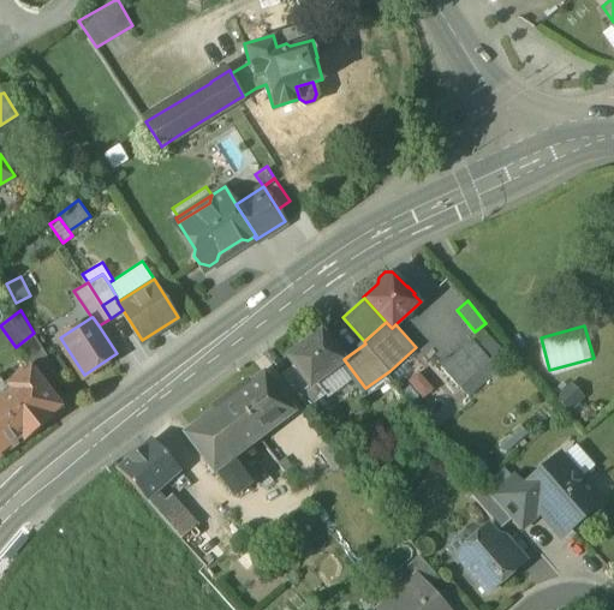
[(293,363),(309,384),(310,384),(316,381),(340,363),(344,359),(322,329),(320,330),(316,328),(305,336),(308,340),(287,354),(293,363)]
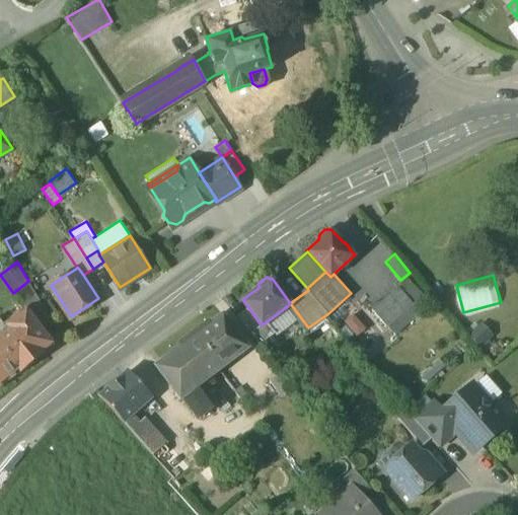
[(27,312),(39,326),(52,317),(28,281),(13,293),(12,293),(24,309),(25,309),(27,312)]
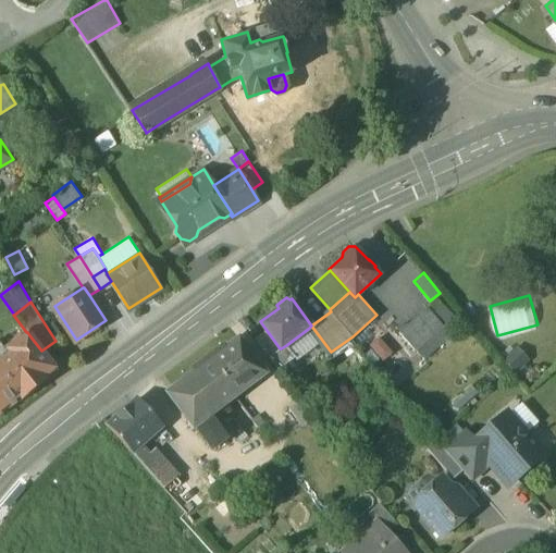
[(444,303),(436,310),(451,327),(458,319),(444,303)]
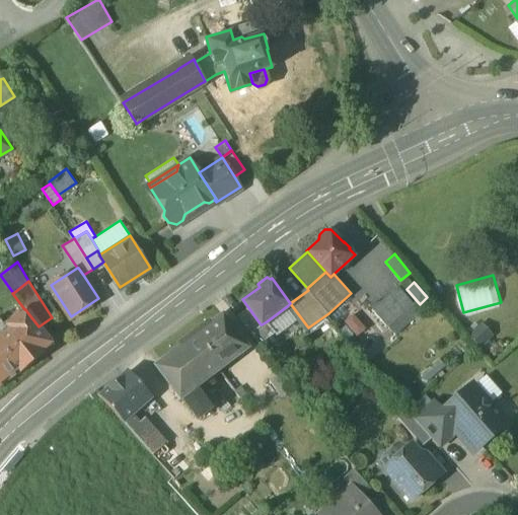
[(372,307),(387,324),(413,302),(414,302),(398,285),(372,307)]
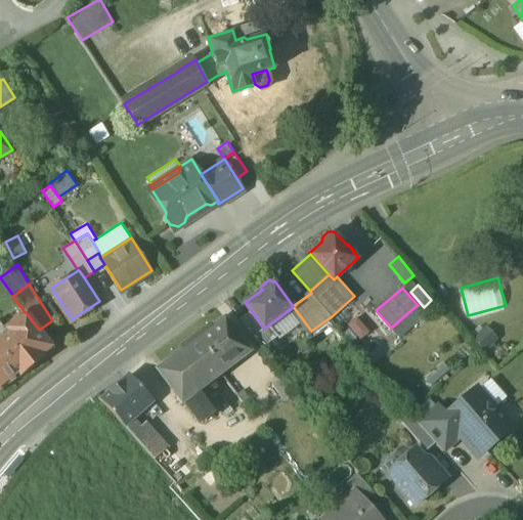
[(391,328),(399,336),(425,314),(417,305),(391,328)]
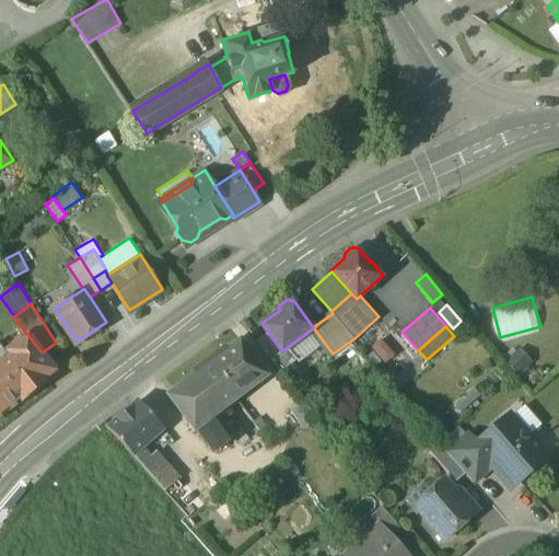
[(257,338),(271,358),(281,350),(267,331),(257,338)]
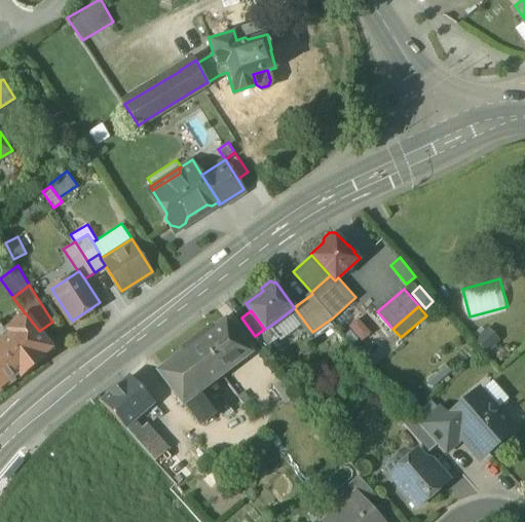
[(270,326),(278,336),(280,340),(301,325),(291,310),(270,326)]
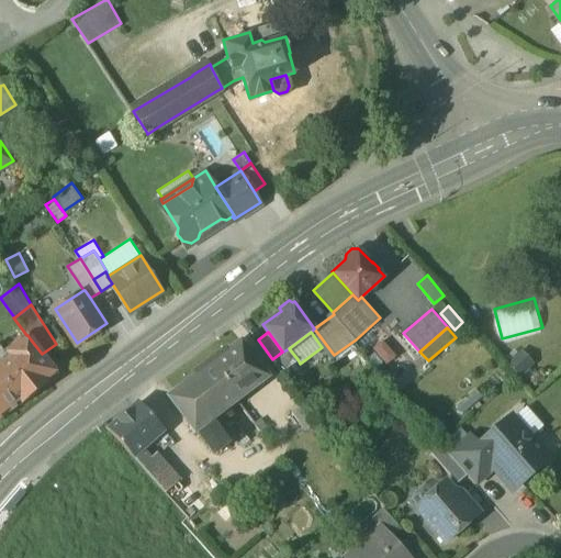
[(10,354),(0,360),(0,374),(21,401),(57,374),(42,354),(30,338),(27,335),(26,335),(7,350),(10,354)]
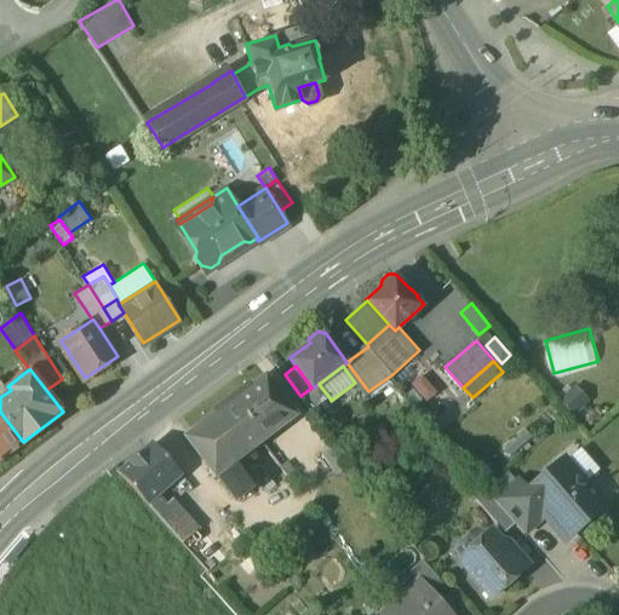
[(422,374),(411,384),(425,402),(437,391),(422,374)]
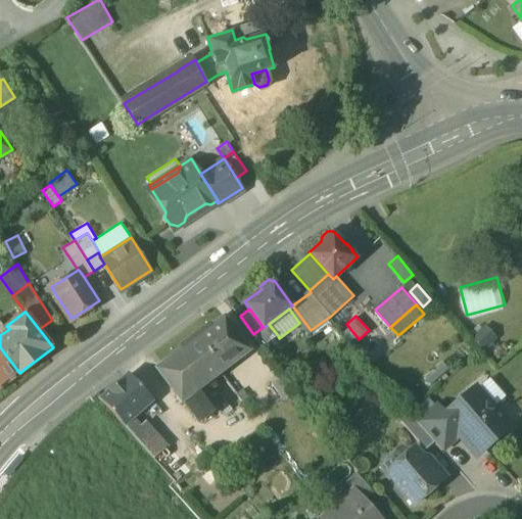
[(183,399),(199,421),(212,411),(196,389),(205,382),(209,388),(216,383),(211,378),(248,349),(224,317),(211,326),(210,324),(181,345),(183,347),(157,367),(182,399),(183,399)]
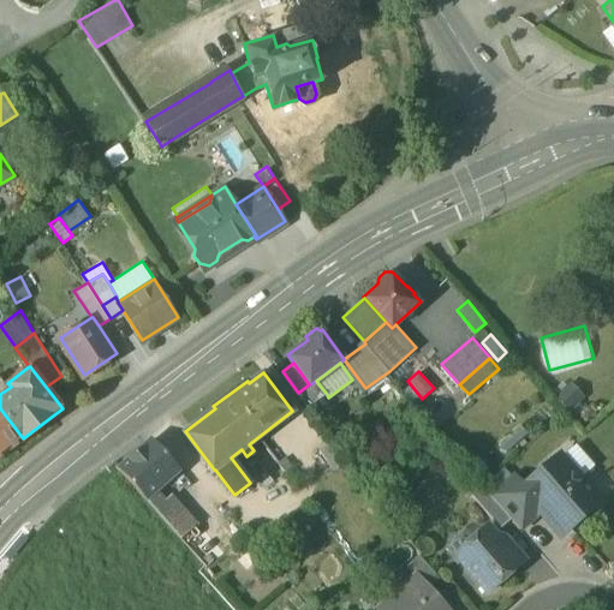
[(0,374),(0,394),(11,387),(7,383),(0,374)]
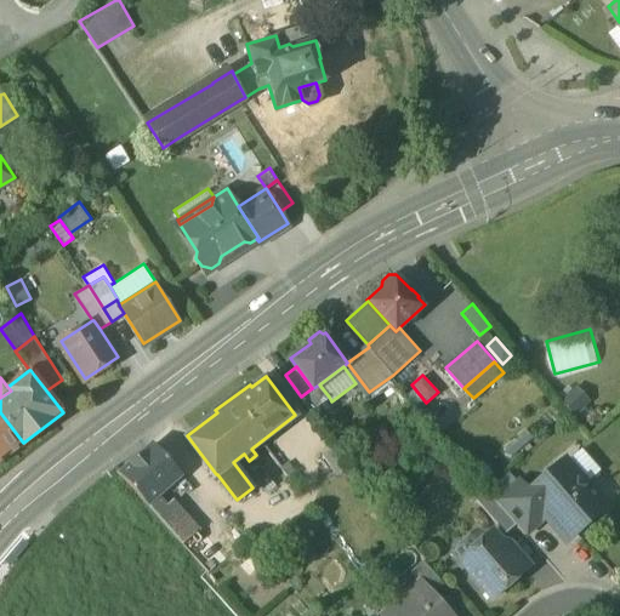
[(329,397),(319,385),(313,388),(312,388),(301,397),(300,397),(311,411),(329,397)]
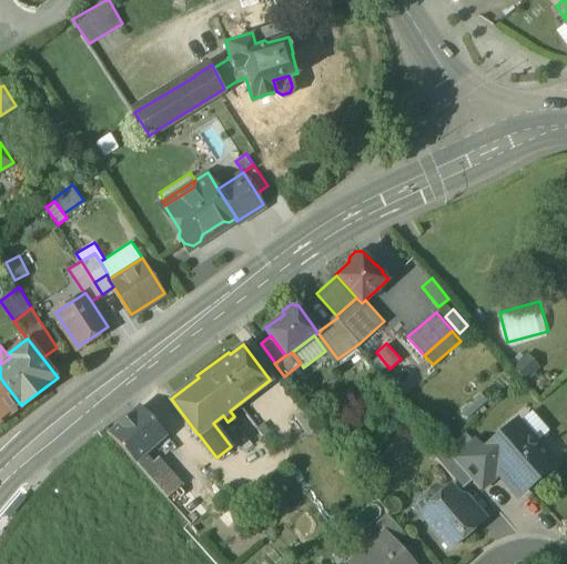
[(513,365),(524,379),(539,365),(528,352),(513,365)]
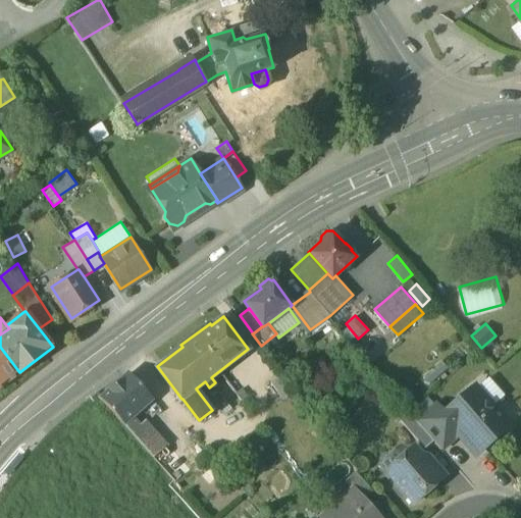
[(18,373),(19,372),(0,347),(0,385),(18,372),(18,373)]
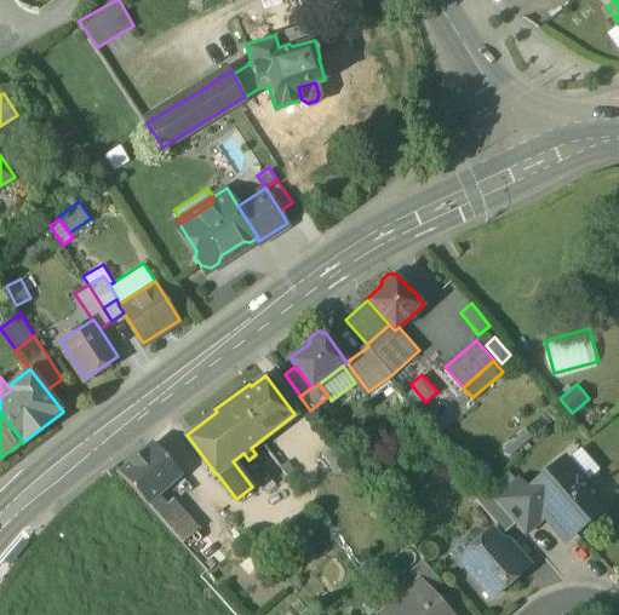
[(523,425),(502,444),(510,454),(533,435),(523,425)]
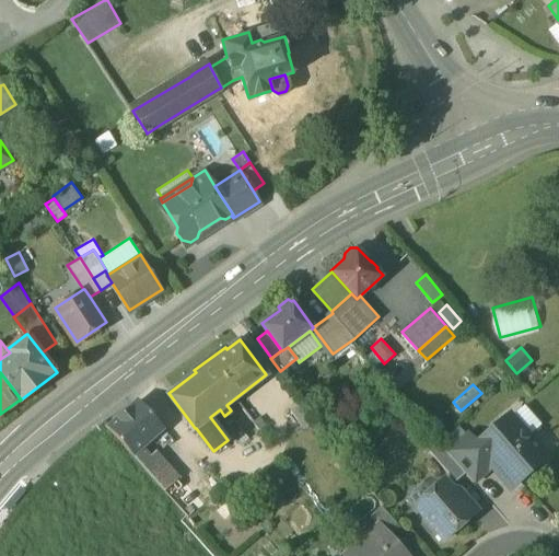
[(108,426),(141,463),(150,454),(142,446),(163,426),(139,398),(108,426)]
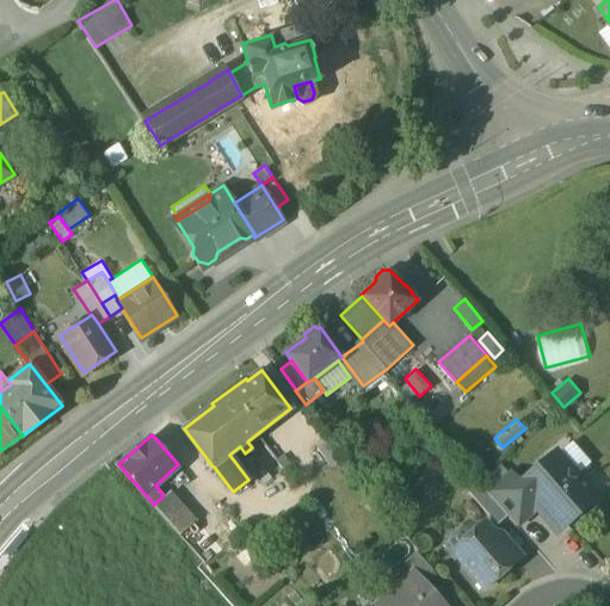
[(318,445),(332,465),(343,456),(328,437),(318,445)]
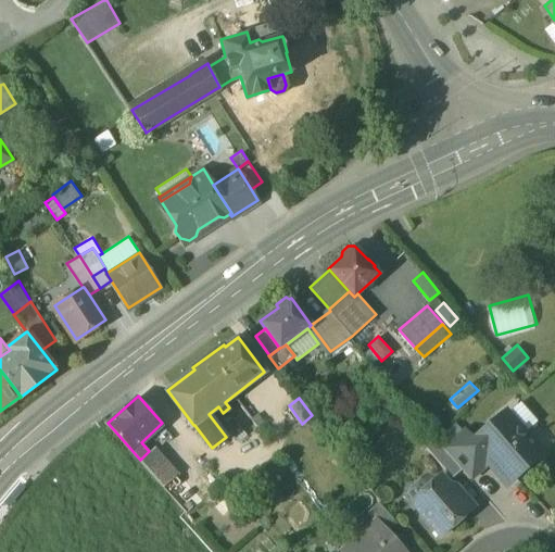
[(522,435),(526,431),(539,421),(519,399),(504,413),(522,435)]
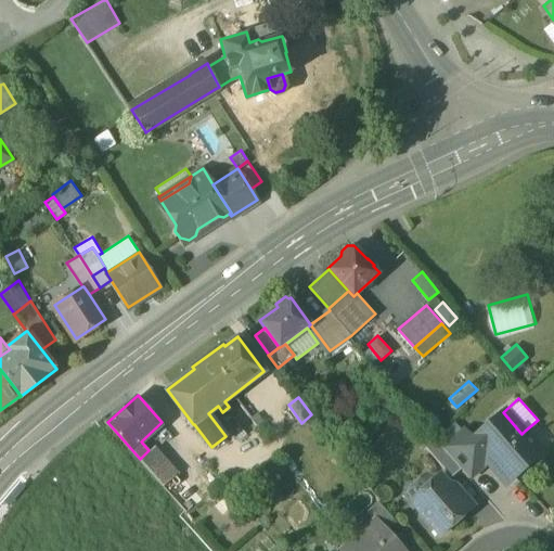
[(432,410),(421,420),(432,432),(442,423),(432,410)]
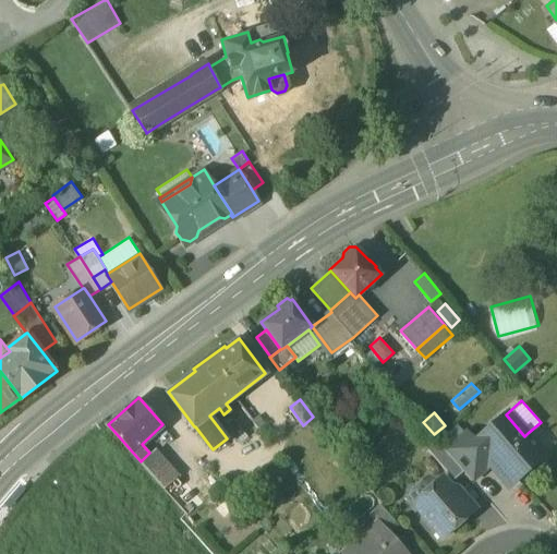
[(253,418),(258,426),(263,423),(257,414),(253,418)]
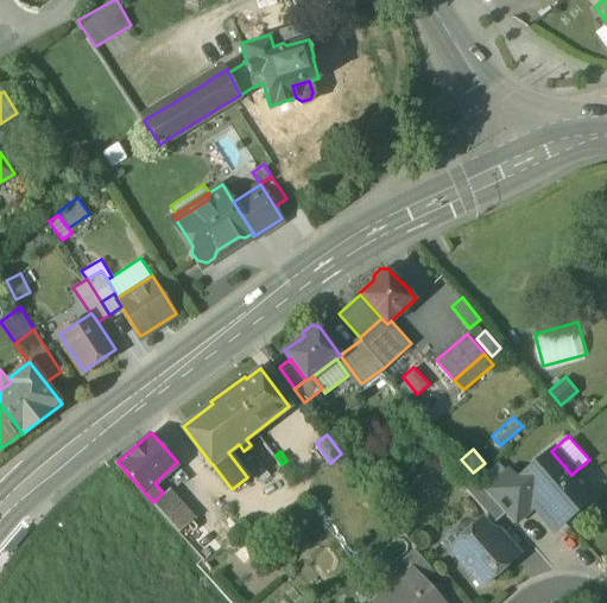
[(549,507),(562,522),(594,494),(575,471),(571,475),(551,451),(517,481),(507,470),(486,488),(505,511),(505,512),(514,521),(535,503),(536,506),(549,507)]
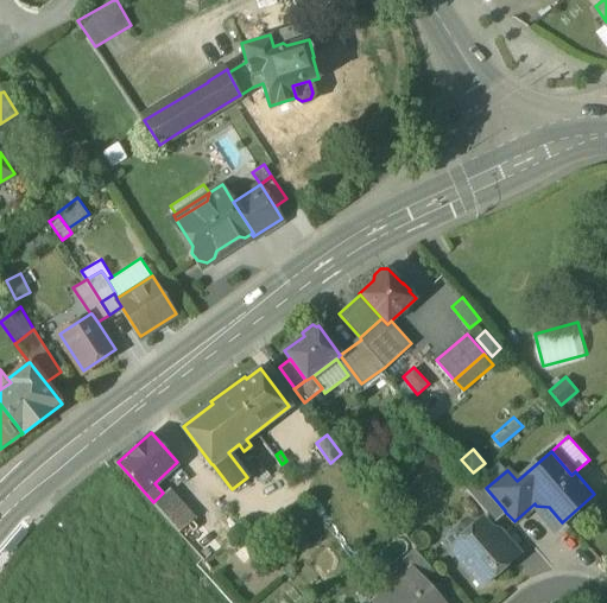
[(467,488),(494,520),(505,512),(505,511),(486,488),(478,478),(467,488)]
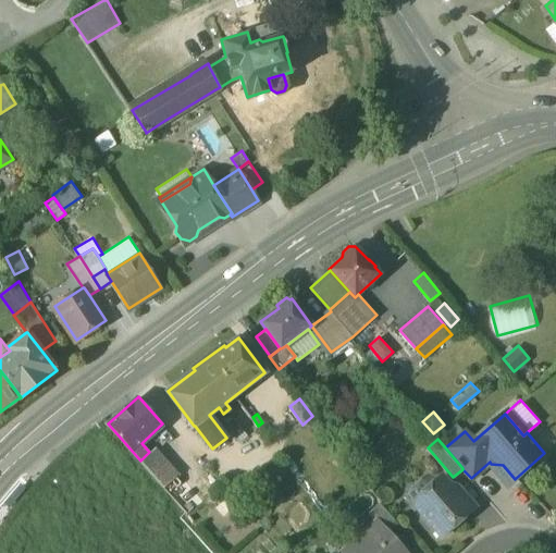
[(140,461),(151,471),(163,461),(152,449),(149,452),(140,461)]
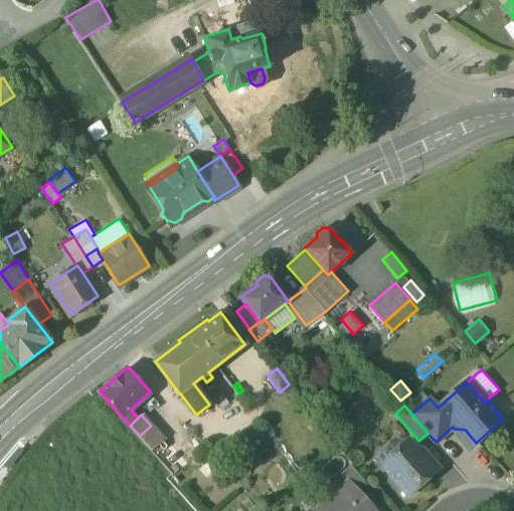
[(163,440),(151,426),(140,436),(152,450),(163,440)]
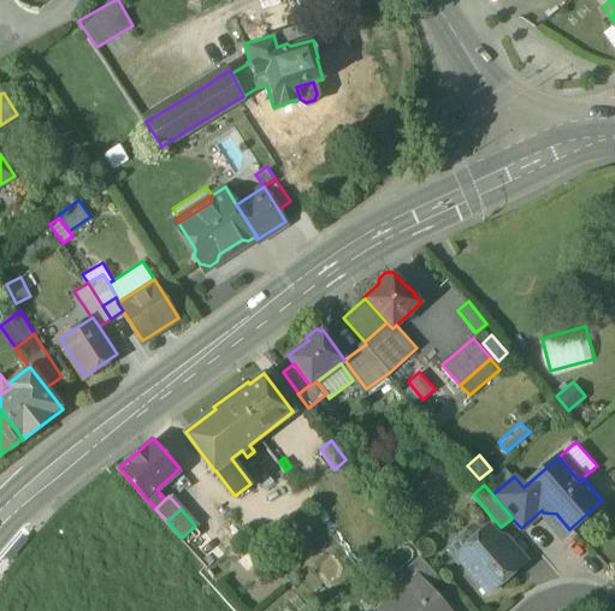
[(456,553),(489,591),(503,579),(502,577),(520,561),(489,525),(456,553)]
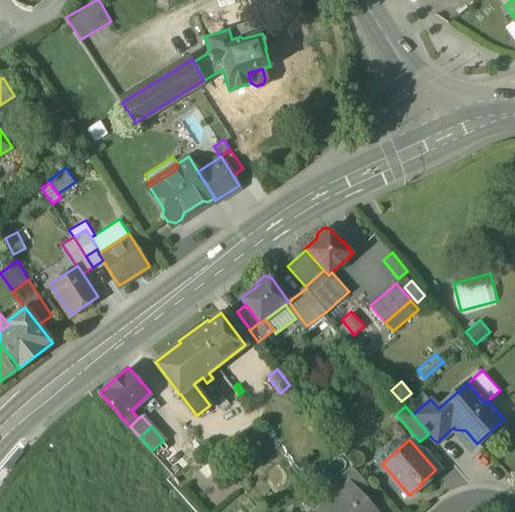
[(382,462),(397,445),(390,440),(376,456),(382,462)]
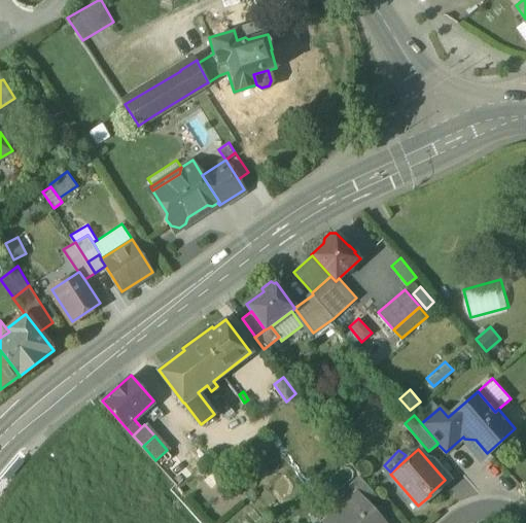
[(355,492),(365,503),(366,502),(377,494),(359,475),(348,485),(355,492)]
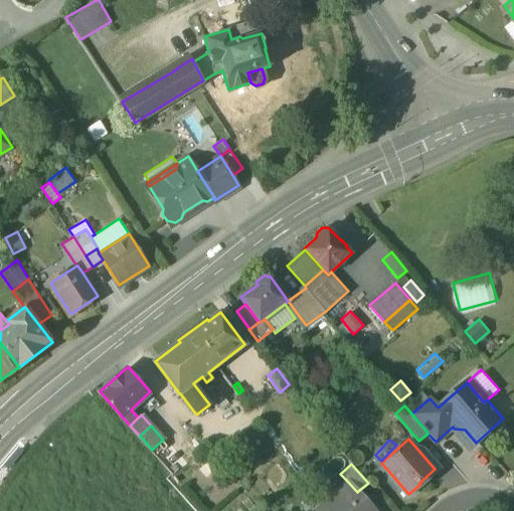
[(375,510),(358,491),(357,492),(347,481),(321,504),(326,510),(375,510)]
